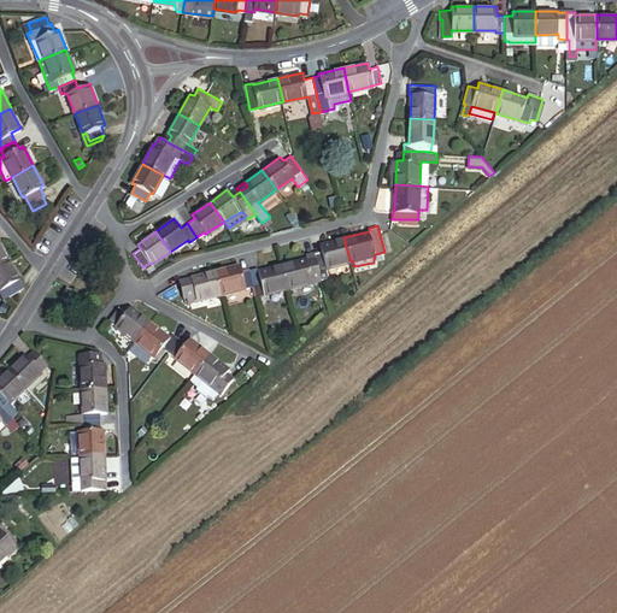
[(350,260),(344,237),(321,243),(322,251),(313,252),(319,280),(329,277),(327,266),(350,260)]
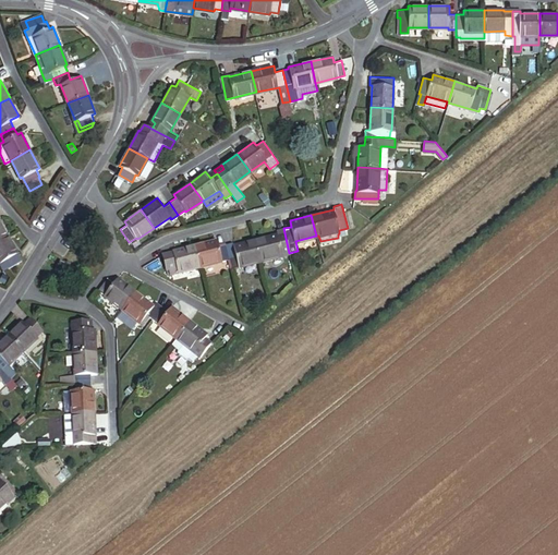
[(289,253),(283,228),(277,230),(277,233),(255,239),(261,260),(289,253)]
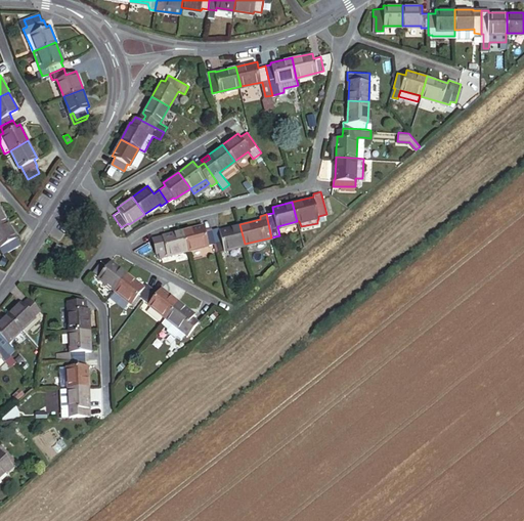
[(13,240),(16,236),(6,220),(0,223),(0,249),(3,253),(16,245),(13,240)]
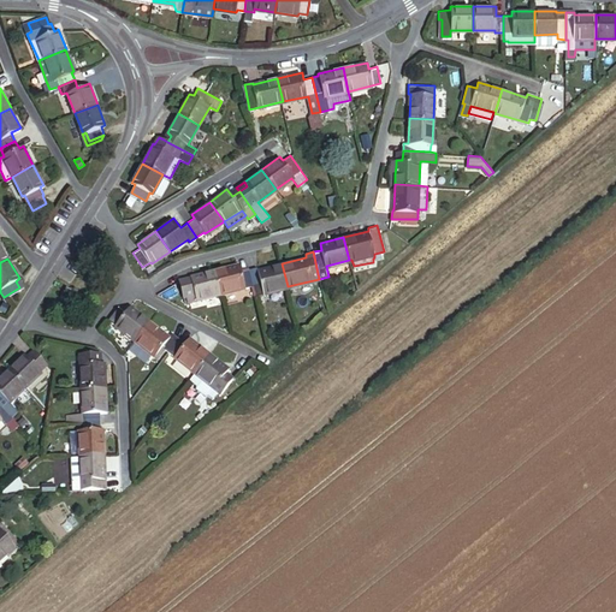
[(253,284),(249,268),(241,269),(240,263),(214,269),(220,292),(253,284)]
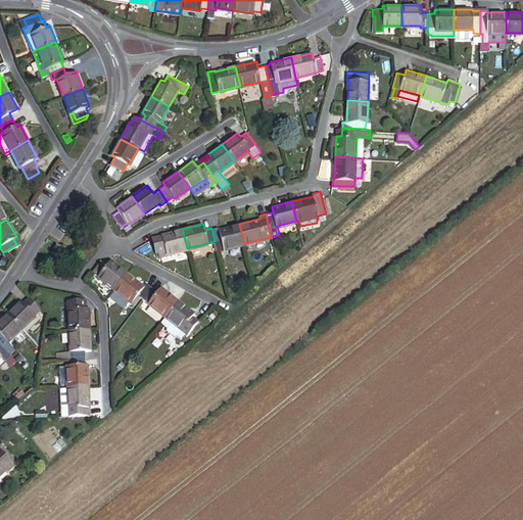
[(244,243),(239,224),(220,229),(219,226),(211,228),(215,241),(217,250),(244,243)]
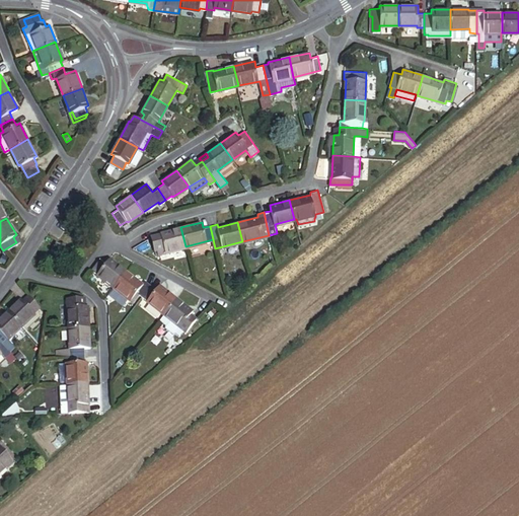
[(186,246),(180,227),(153,234),(154,236),(157,249),(158,253),(186,246)]
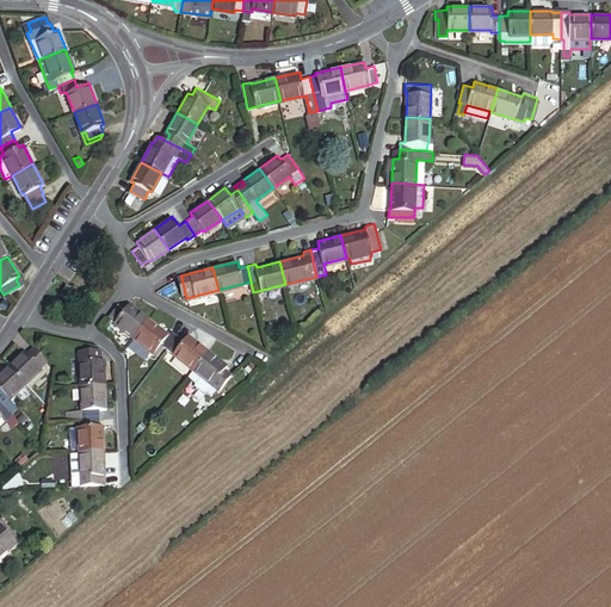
[(76,290),(66,283),(60,293),(71,299),(76,290)]
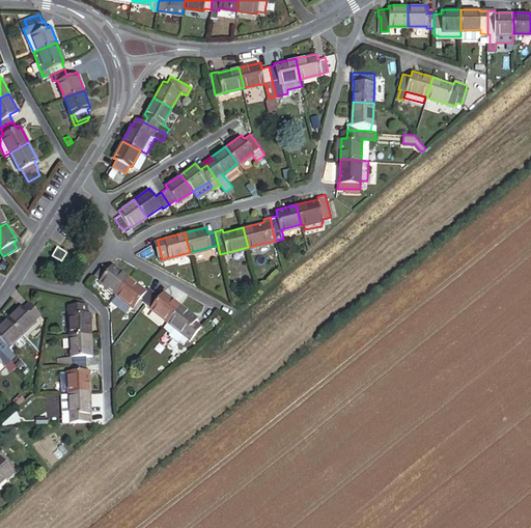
[(115,293),(129,276),(112,264),(108,268),(102,262),(92,275),(115,293)]
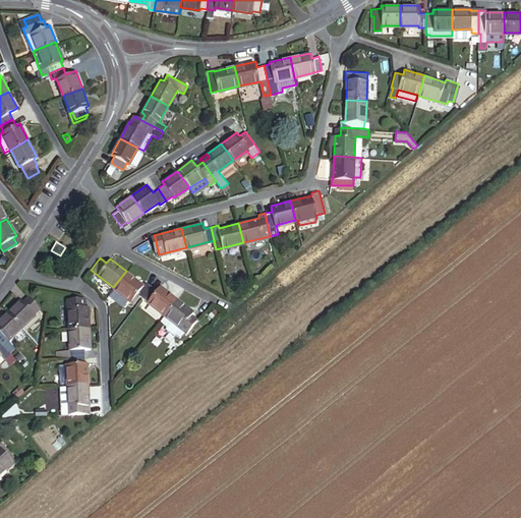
[(142,296),(152,285),(147,280),(143,284),(126,271),(113,287),(130,299),(137,292),(139,294),(142,296)]
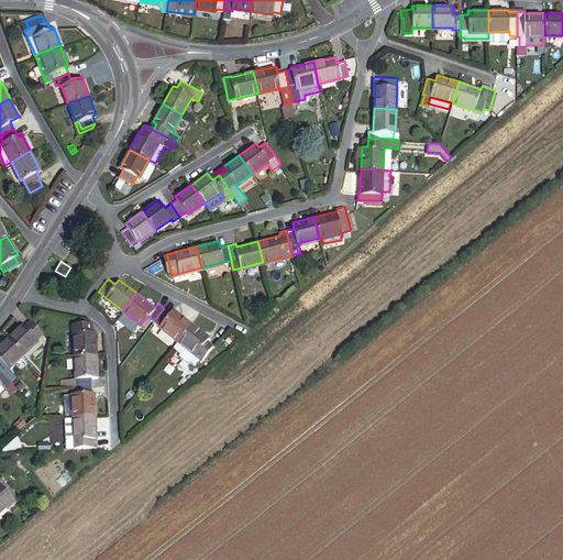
[(190,322),(174,308),(169,313),(164,308),(154,320),(176,341),(190,322)]
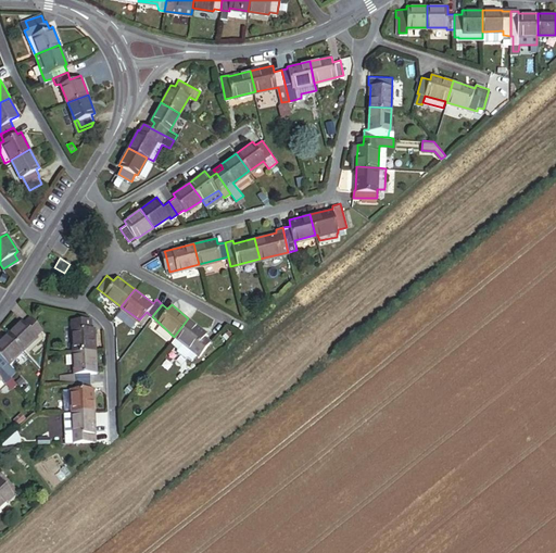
[(123,309),(118,314),(131,327),(137,322),(123,309)]
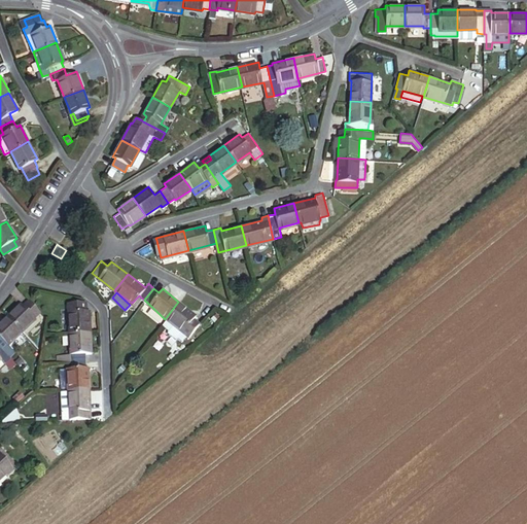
[(135,305),(141,298),(139,295),(132,303),(135,305)]
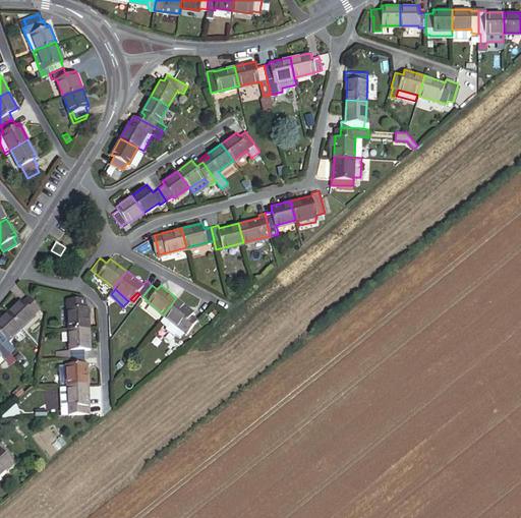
[(35,313),(33,311),(39,307),(30,296),(23,301),(21,300),(20,298),(7,311),(20,327),(35,313)]
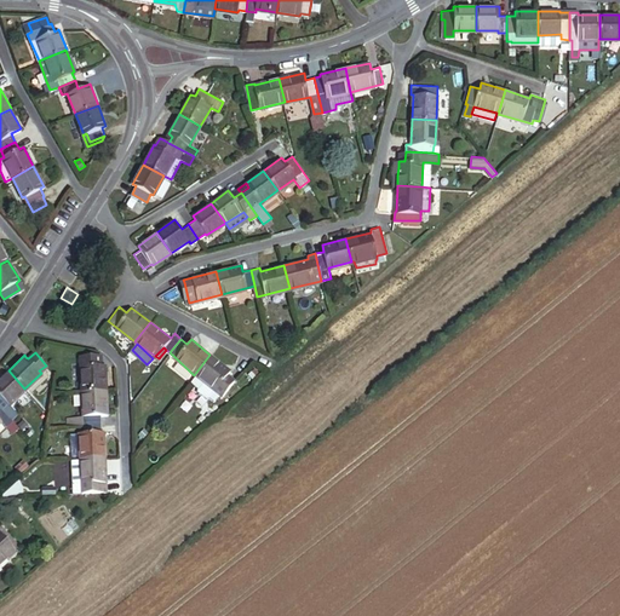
[(107,389),(105,363),(98,363),(98,355),(81,356),(82,390),(107,389)]
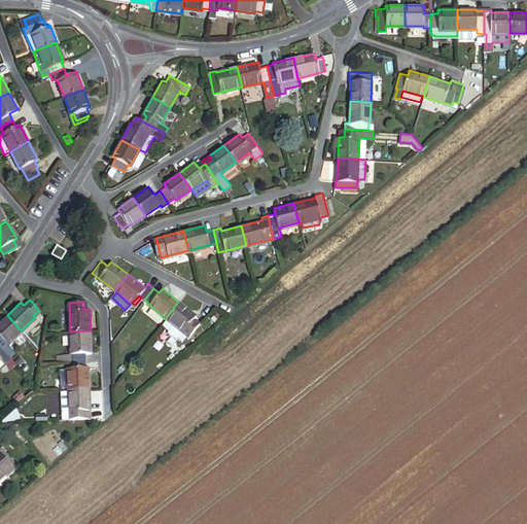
[(21,330),(7,315),(0,321),(0,346),(10,357),(1,346),(5,342),(7,343),(21,330)]
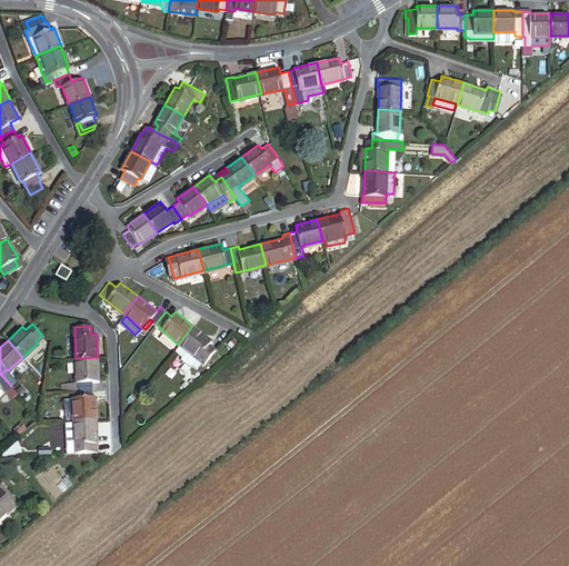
[(99,380),(98,357),(76,358),(77,383),(77,388),(92,388),(92,380),(99,380)]
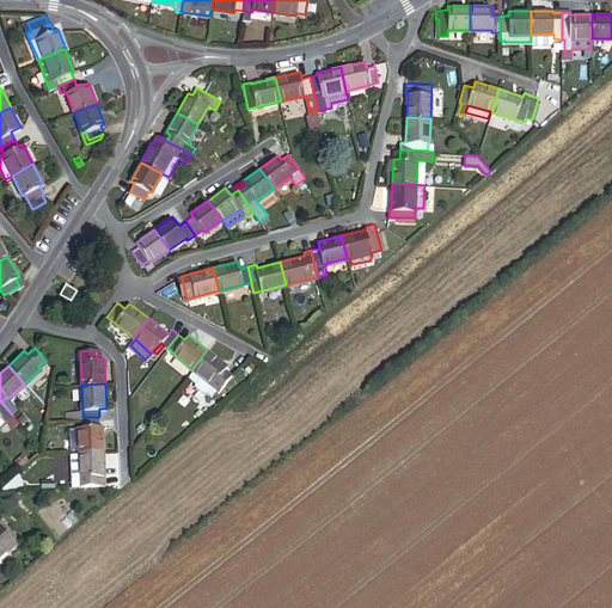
[(12,415),(0,401),(0,416),(1,416),(6,421),(12,415)]
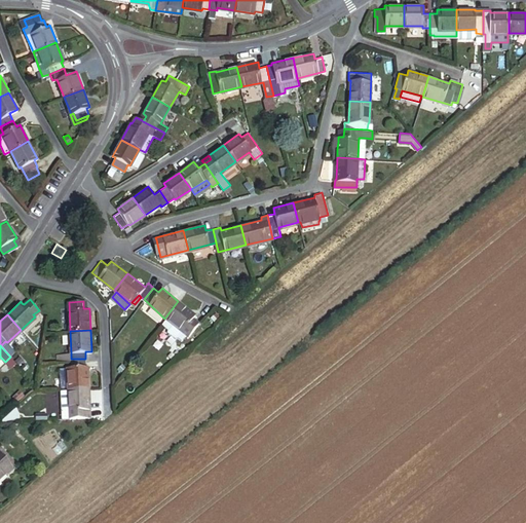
[(89,387),(88,366),(85,366),(85,359),(71,359),(71,367),(68,367),(69,386),(69,388),(89,387)]
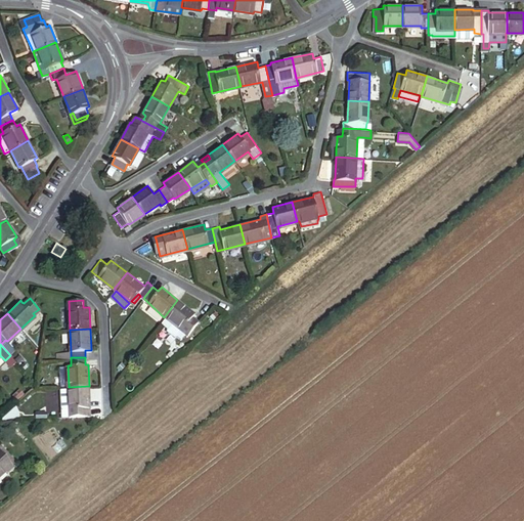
[(69,385),(68,365),(59,365),(60,385),(69,385)]
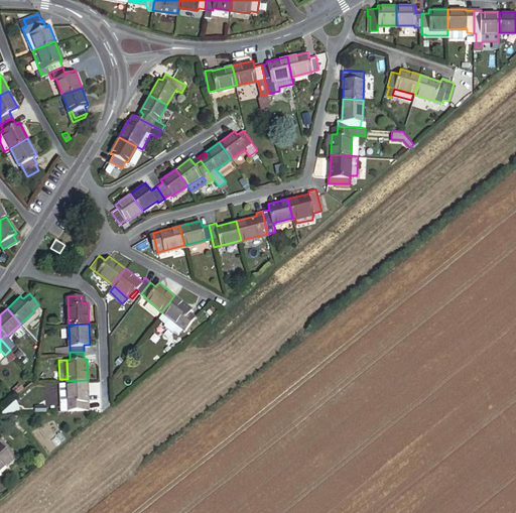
[(89,408),(88,380),(68,381),(59,381),(60,409),(89,408)]
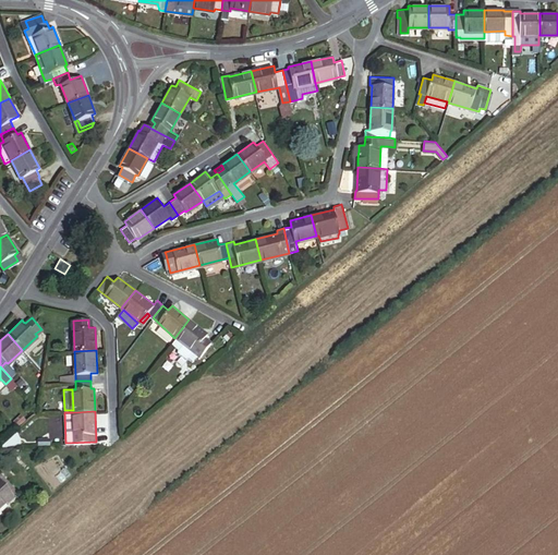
[(21,443),(21,438),(20,438),(19,435),(16,431),(2,444),(21,443)]
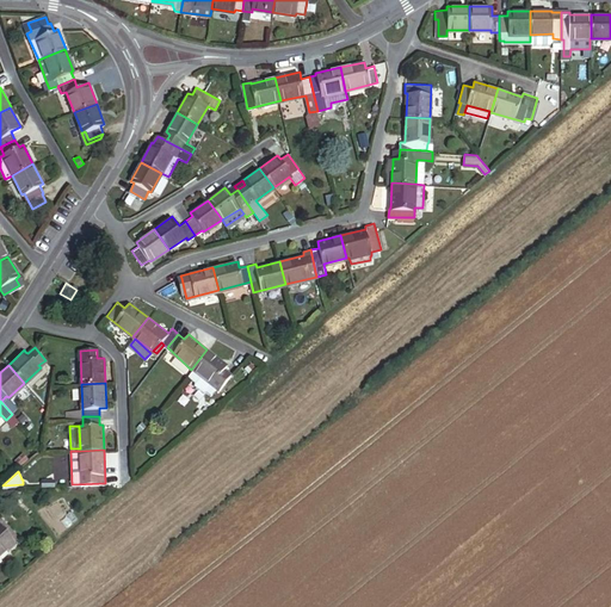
[(5,543),(11,537),(5,530),(10,526),(0,515),(0,551),(7,545),(5,543)]
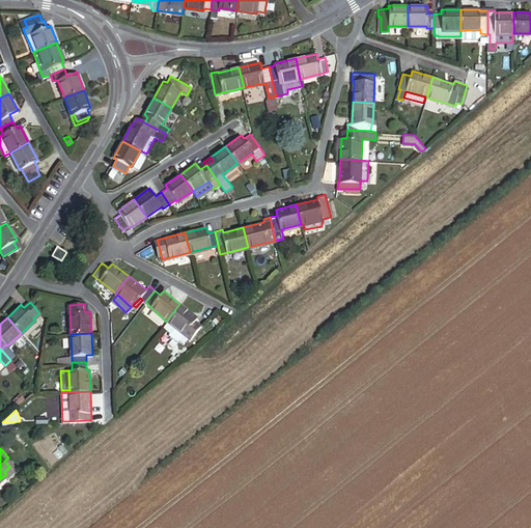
[(16,465),(8,457),(4,461),(9,467),(4,472),(6,474),(16,465)]
